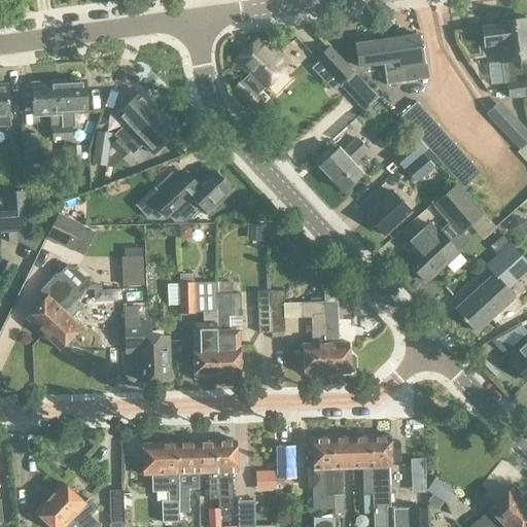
[(526,19),(514,22),(524,97),(526,96),(526,19)]
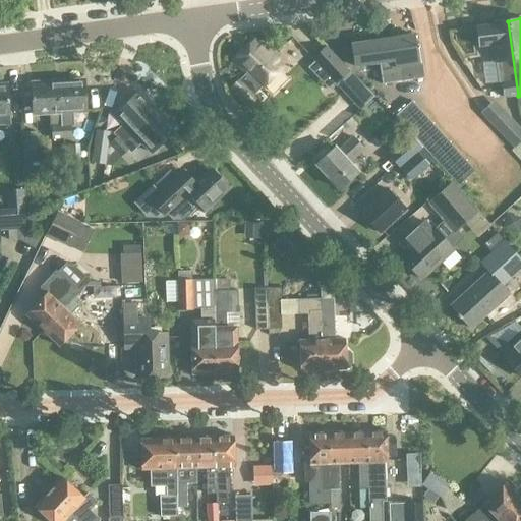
[(504,98),(518,96),(508,21),(493,23),(493,24),(476,26),(479,47),(493,45),(499,82),(502,82),(504,98)]
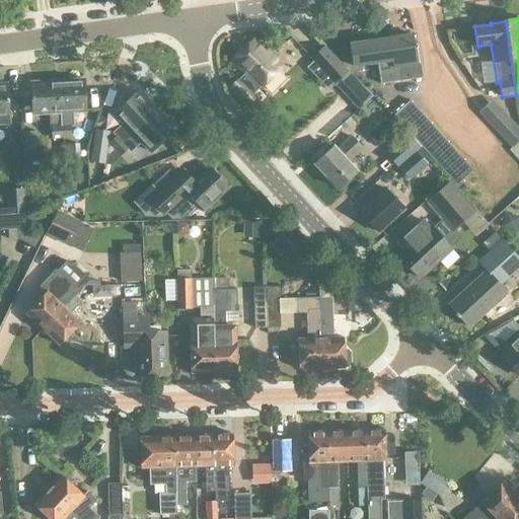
[(381,40),(381,46),(384,62),(386,83),(422,78),(417,40),(413,41),(412,35),(411,35),(411,36),(391,39),(381,40)]
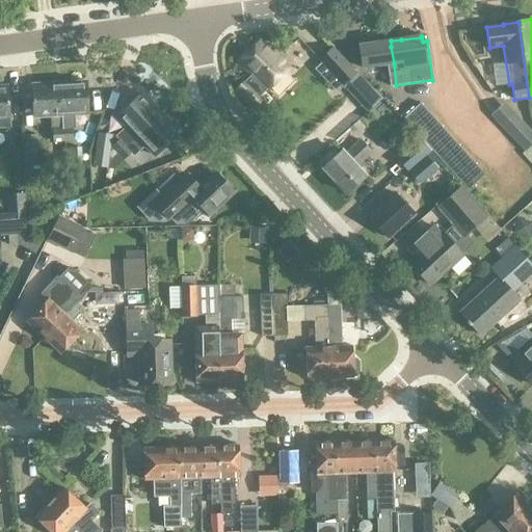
[(259,41),(238,61),(266,89),(287,69),(259,41)]
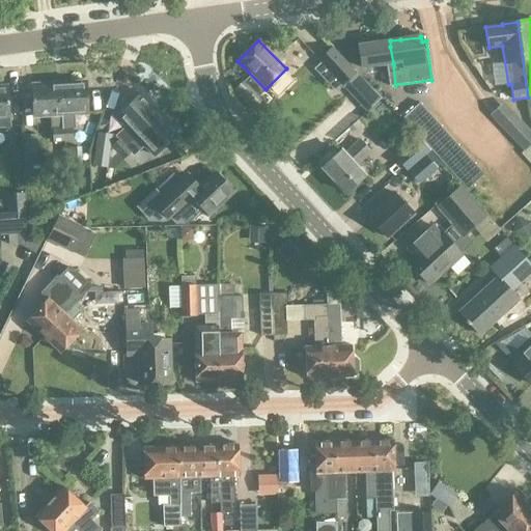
[(358,45),(361,67),(387,64),(390,86),(395,85),(393,63),(390,47),(390,40),(358,45)]
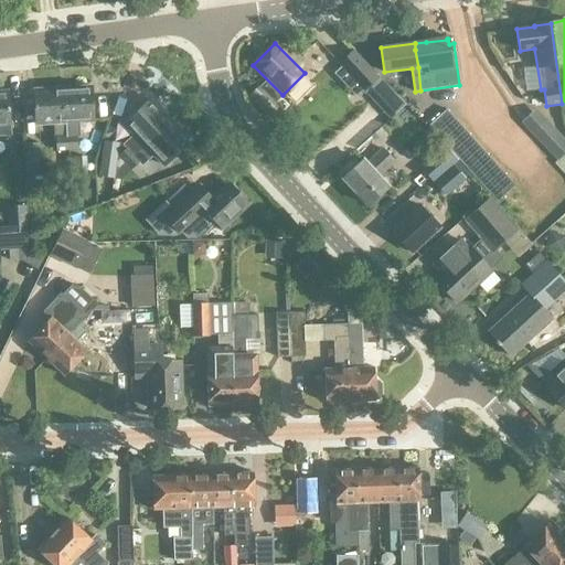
[(380,77),(379,80),(352,51),(339,63),(363,91),(364,89),(383,109),(375,117),(383,126),(405,105),(380,77)]
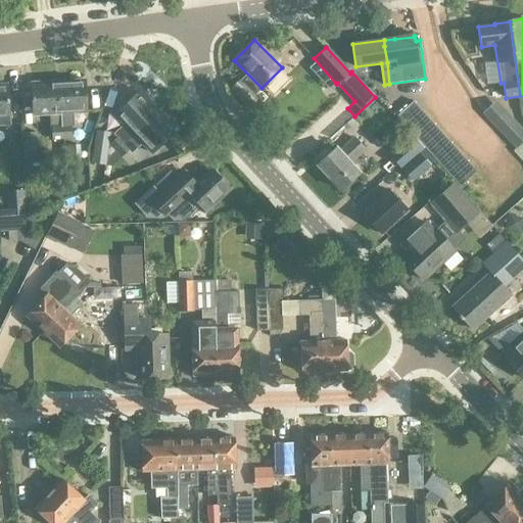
[(60,114),(61,127),(62,141),(73,141),(72,129),(75,128),(74,113),(87,112),(85,81),(58,82),(60,114)]
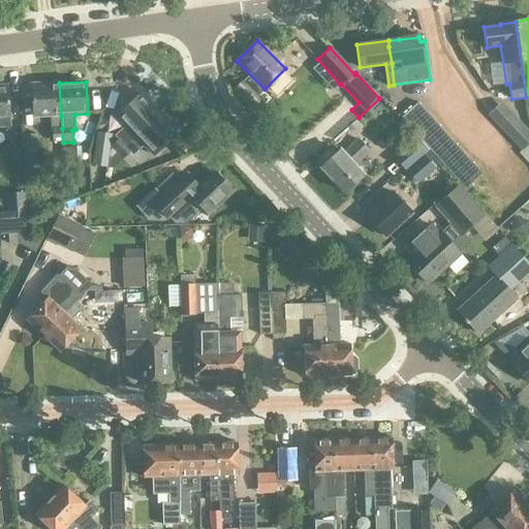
[(32,85),(34,117),(61,116),(59,83),(32,85)]
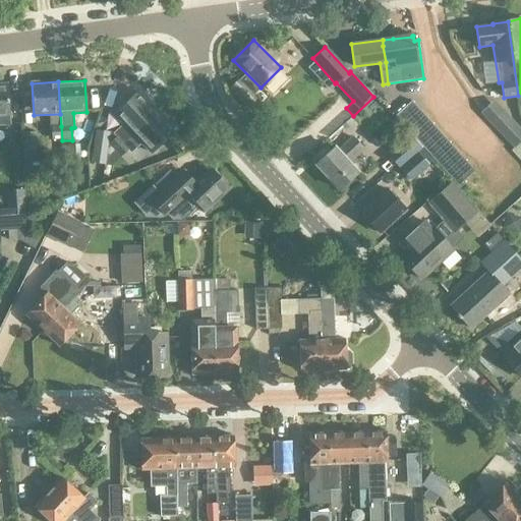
[(9,117),(7,84),(0,84),(0,125),(11,125),(10,117),(9,117)]
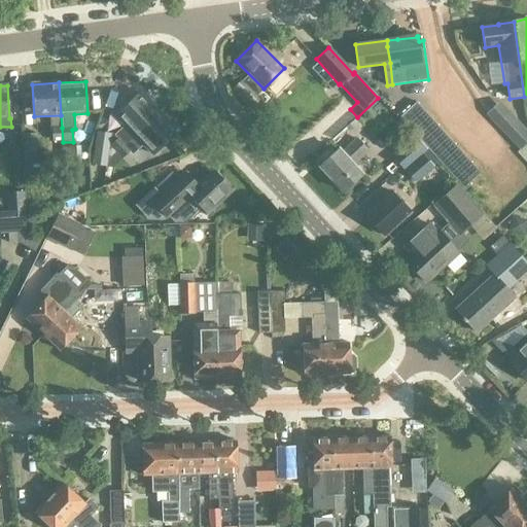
[(115,134),(98,132),(94,165),(106,167),(107,160),(125,143),(134,135),(157,113),(139,94),(116,115),(126,125),(115,134)]
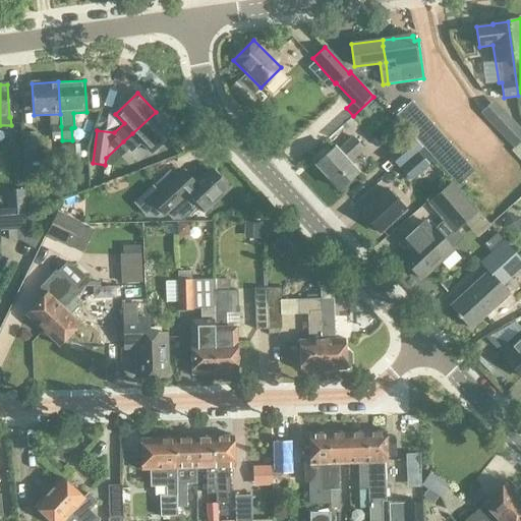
[(406,105),(395,116),(404,126),(420,111),(411,101),(406,106),(406,105)]
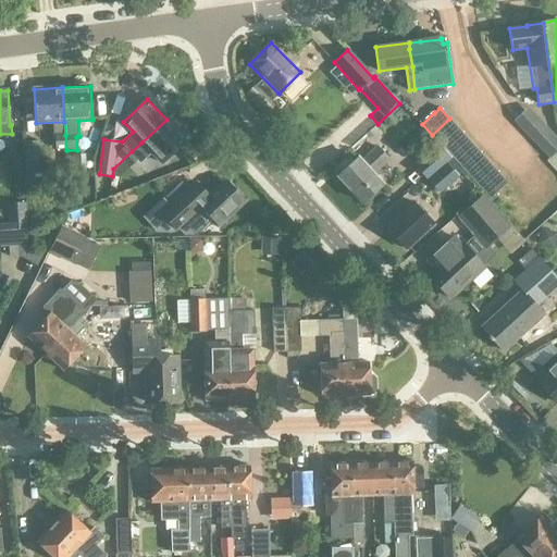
[(442,145),(459,130),(449,119),(432,135),(442,145)]
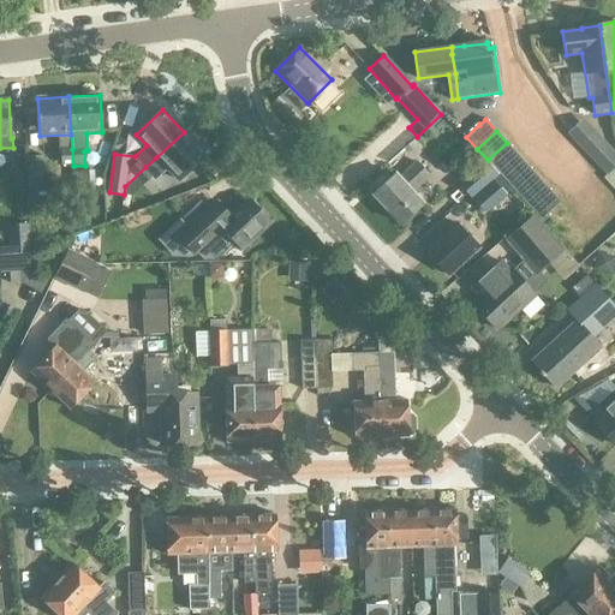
[(156,157),(145,167),(153,175),(150,177),(155,181),(168,169),(178,180),(206,155),(202,151),(206,147),(199,139),(193,143),(184,132),(156,157)]
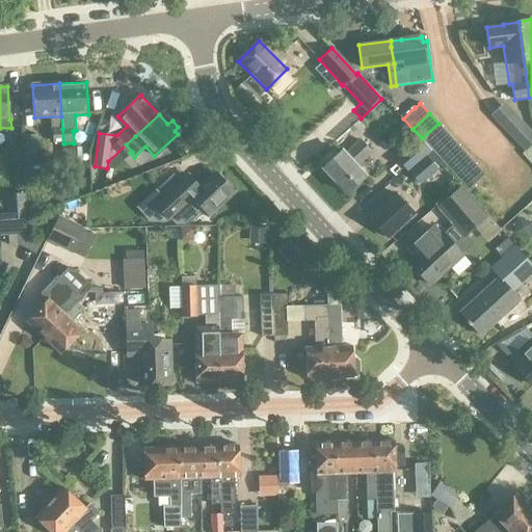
[(531,133),(521,122),(508,133),(526,151),(531,144),(531,133)]
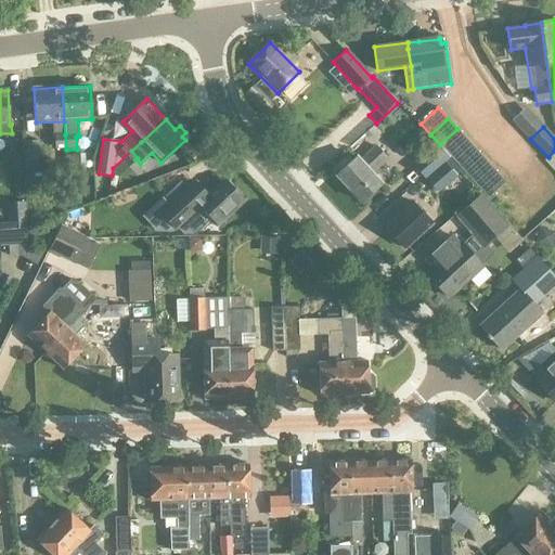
[(457,129),(440,144),(449,155),(467,139),(457,129)]
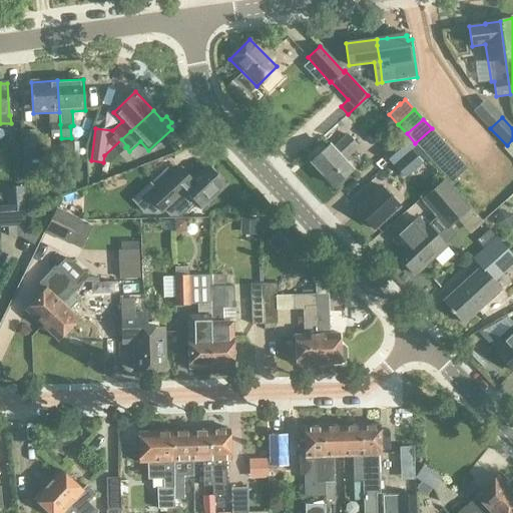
[(338,140),(348,131),(338,120),(328,129),(338,140)]
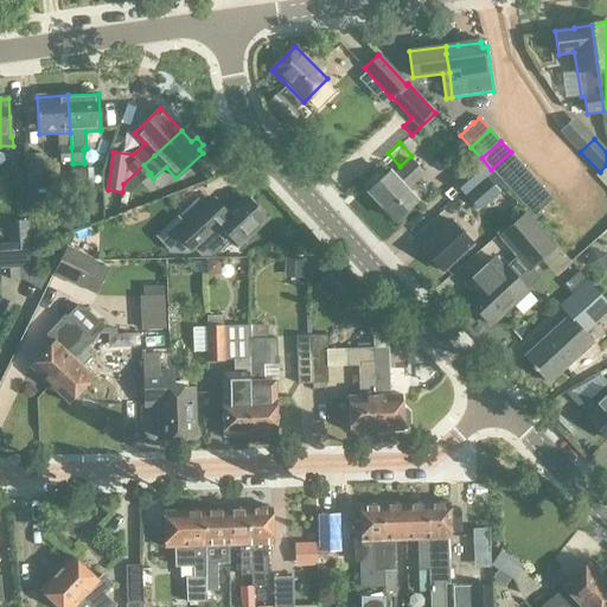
[(61,165),(72,164),(71,147),(59,147),(61,165)]
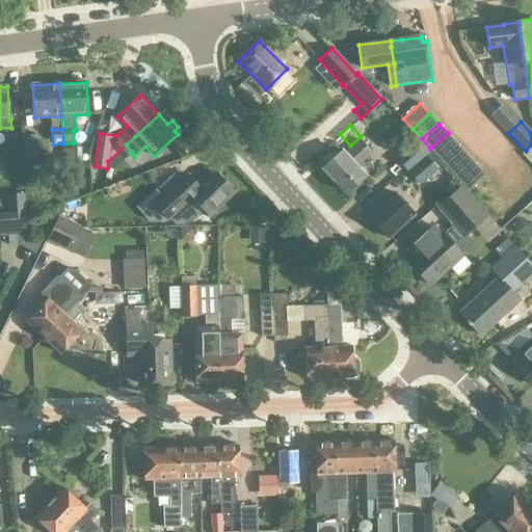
[(448,133),(430,149),(440,159),(457,143),(448,133)]
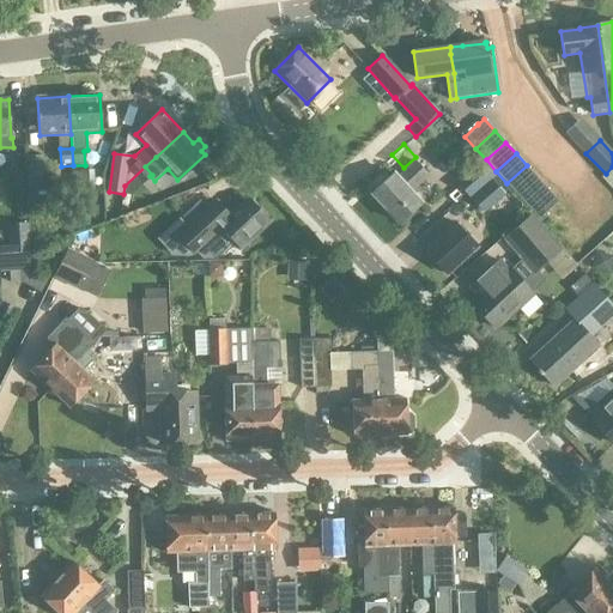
[(43,156),(28,157),(31,201),(47,200),(43,156)]
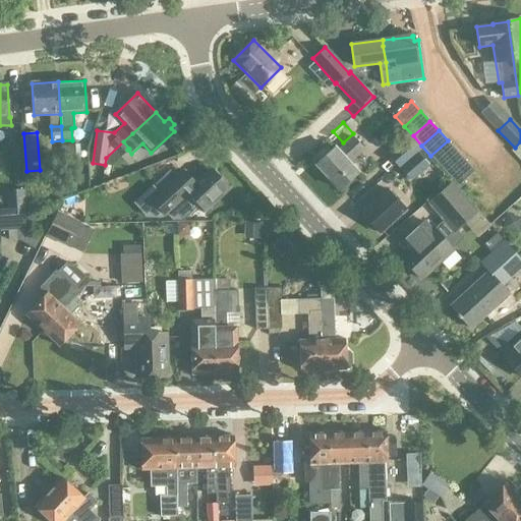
[(352,137),(338,151),(335,148),(316,165),(339,189),(358,172),(349,163),(363,150),(352,137)]
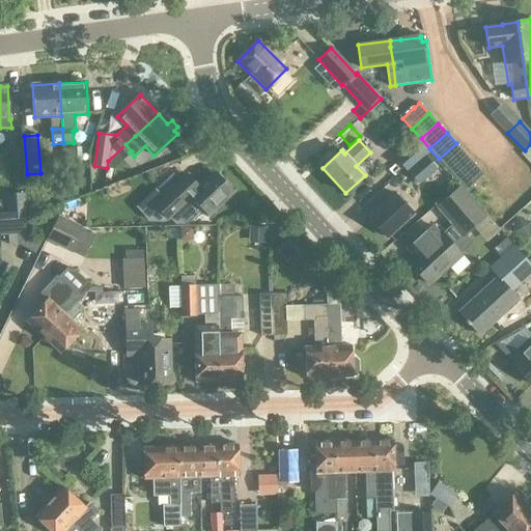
[(396,159),(407,170),(425,155),(414,143),(396,159)]
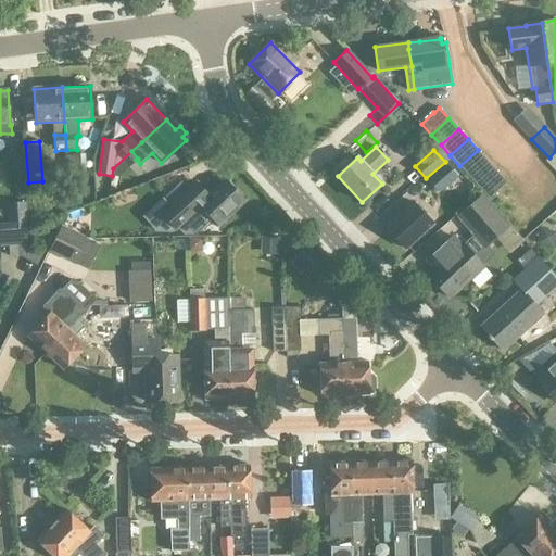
[(469,177),(487,161),(478,150),(459,166),(469,177)]
